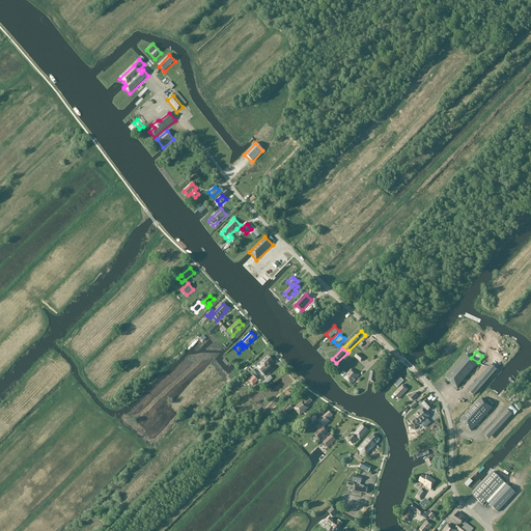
[(466,355),(446,379),(456,388),(477,364),(466,355)]
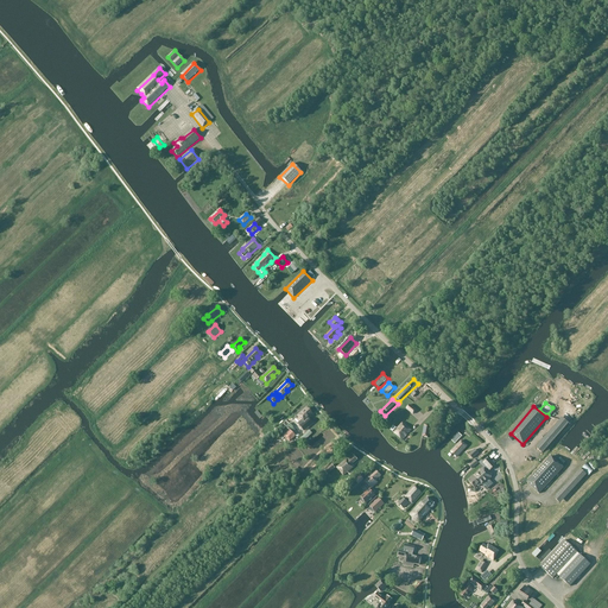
[(297,424),(303,431),(311,424),(308,419),(312,416),(306,409),(298,417),(301,420),(297,424)]
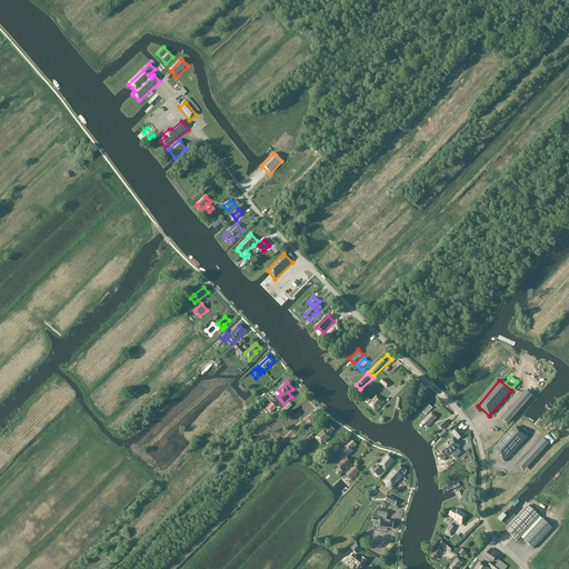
[(526,392),(502,420),(507,425),(531,397),(526,392)]
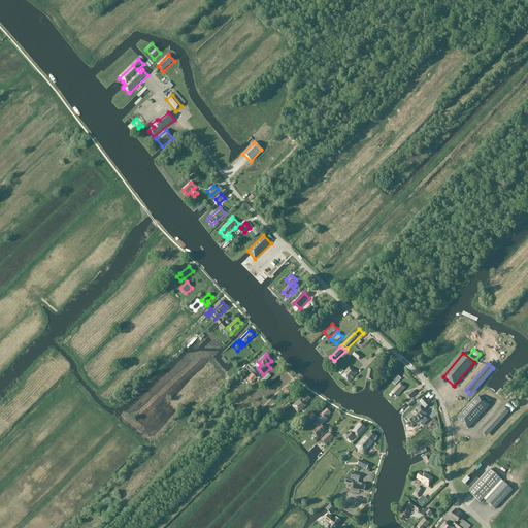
[(347,373),(343,376),(350,383),(357,374),(351,367),(345,372),(347,373)]
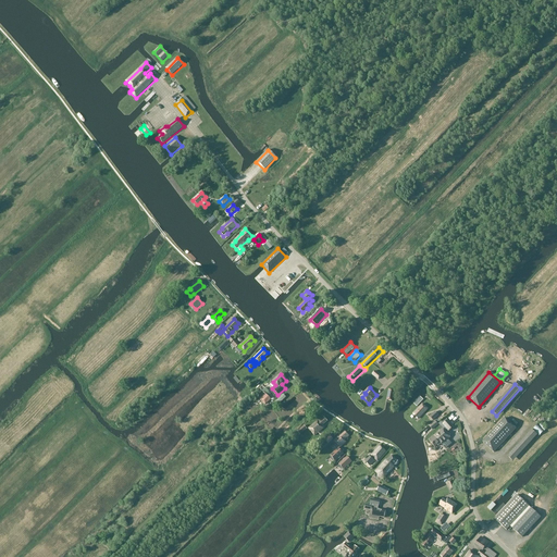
[(428,409),(422,405),(413,415),(419,420),(428,409)]
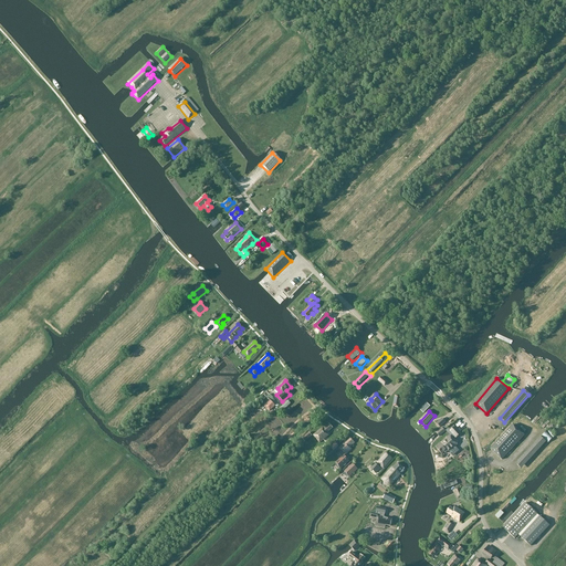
[(323,429),(314,436),(320,443),(328,436),(327,433),(333,428),(328,425),(323,429)]
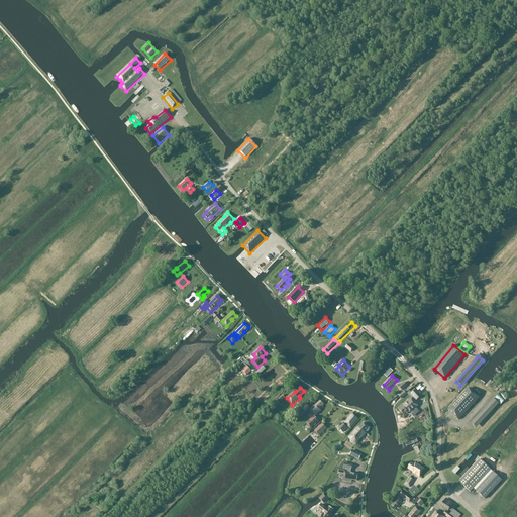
[(404,405),(399,410),(404,415),(408,411),(411,414),(419,406),(418,406),(418,405),(414,401),(415,400),(416,401),(422,396),(416,390),(415,390),(413,388),(408,392),(413,397),(412,398),(411,397),(409,399),(403,404),(404,405)]
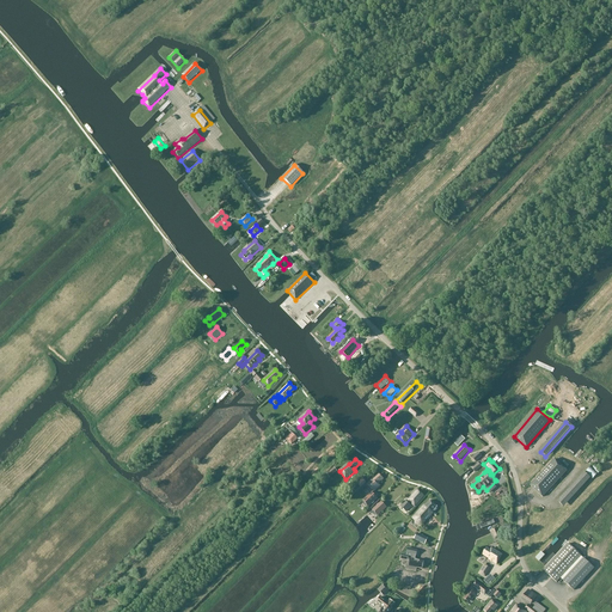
[(555,459),(531,485),(543,497),(567,471),(555,459)]
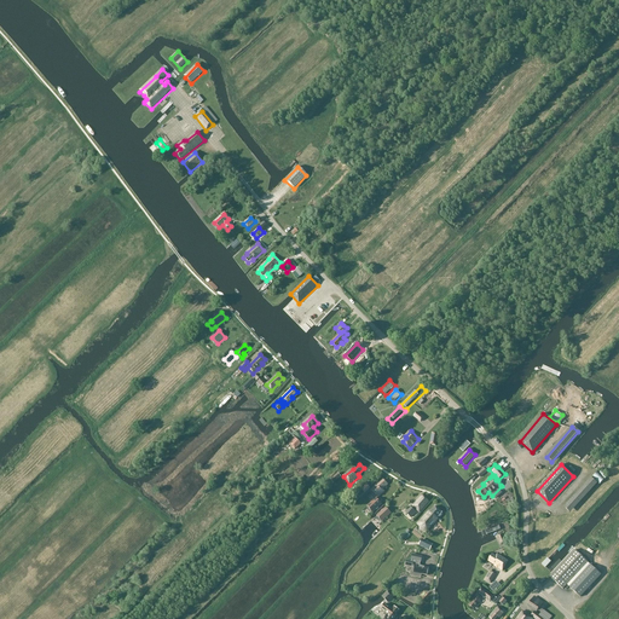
[(476,473),(480,478),(487,473),(482,467),(476,473)]
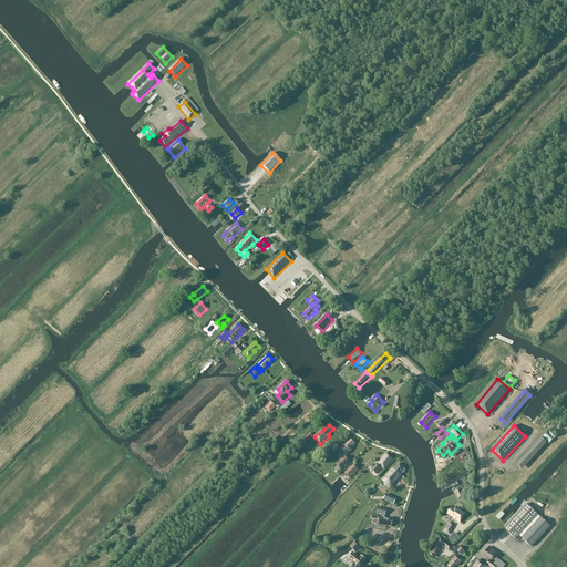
[(554,439),(547,432),(542,437),(549,444),(554,439)]
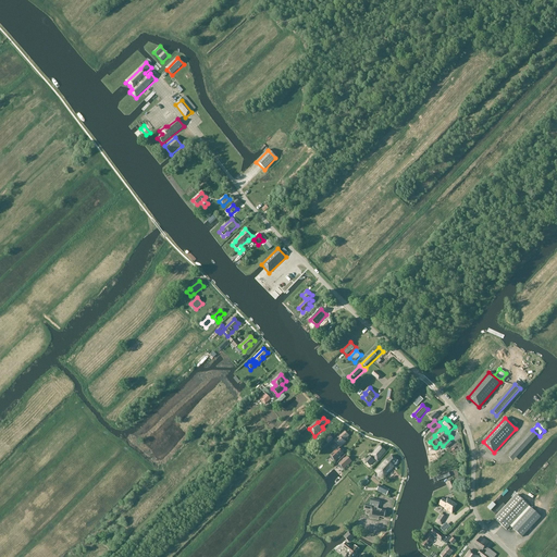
[(297,432),(300,435),(307,430),(305,425),(297,432)]
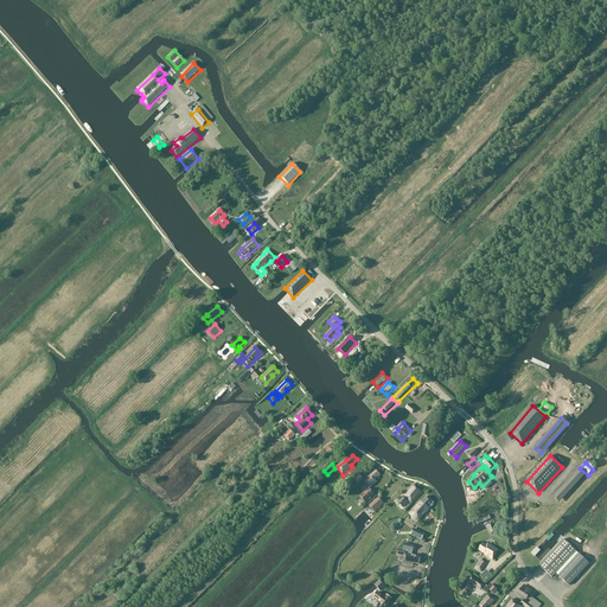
[(580,470),(554,498),(558,503),(586,474),(580,470)]
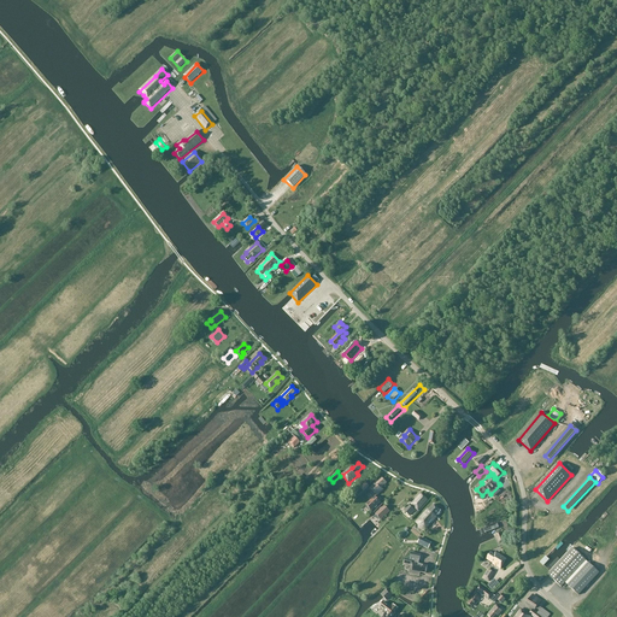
[(377,482),(370,488),(376,494),(372,498),(374,499),(366,505),(371,511),(381,503),(375,497),(377,495),(383,491),(382,488),(387,483),(383,479),(377,483),(377,482)]
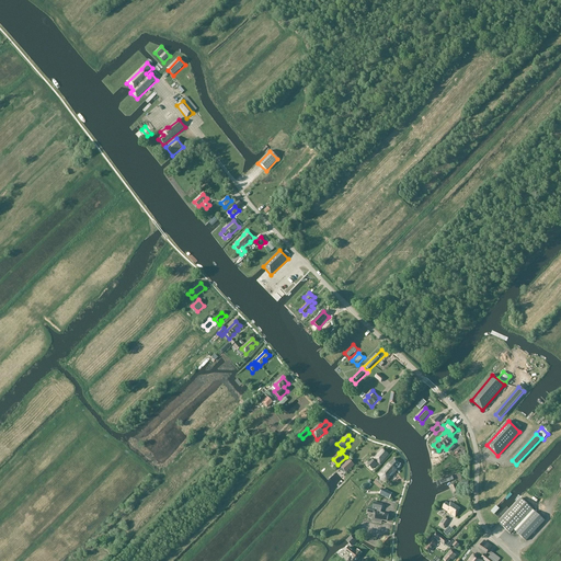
[(379,454),(374,459),(373,460),(371,459),(367,465),(373,470),(377,465),(376,464),(377,462),(379,465),(388,455),(384,450),(380,455),(379,454)]
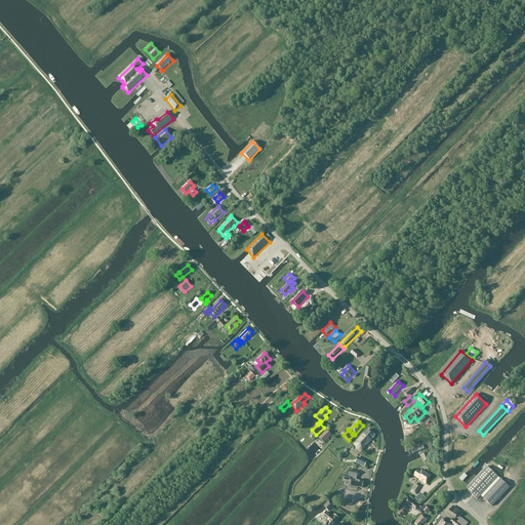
[(364,434),(354,445),(361,451),(371,440),(370,440),(374,435),(369,430),(364,434)]
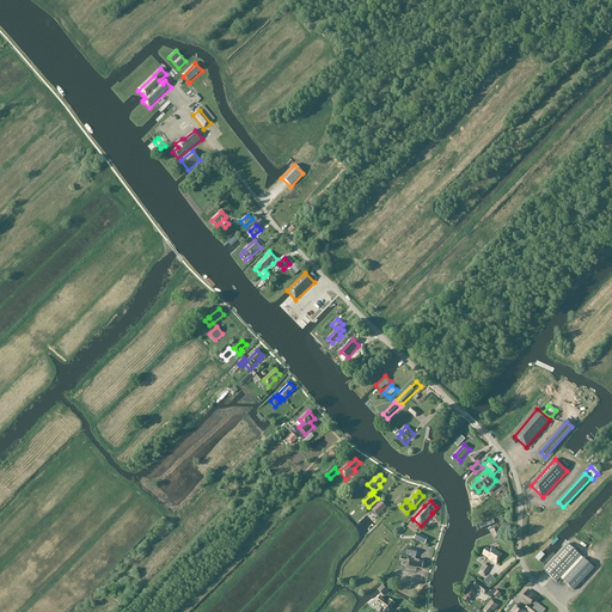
[(381,502),(373,510),(377,515),(386,507),(381,502)]
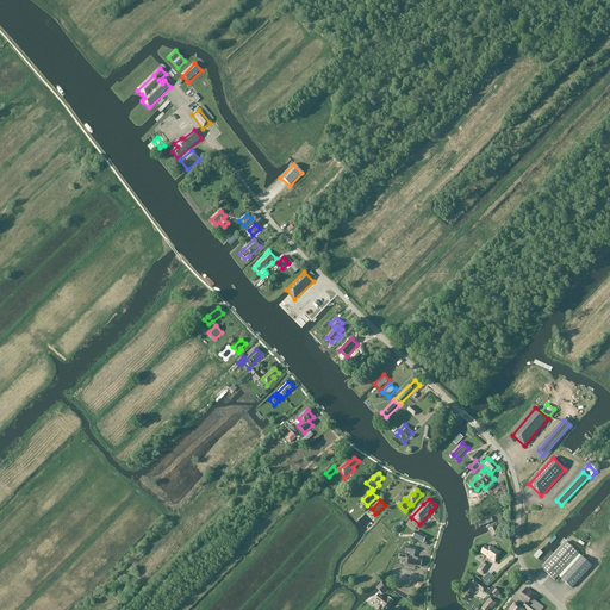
[(480,528),(486,526),(493,522),(492,517),(478,523),(479,524),(480,528)]
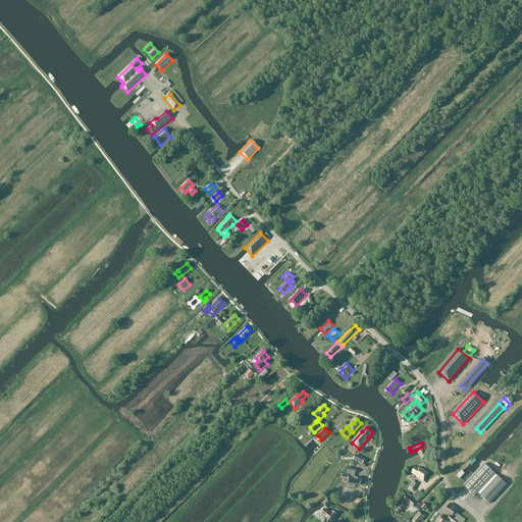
[(421,460),(427,458),(424,450),(418,453),(421,460)]
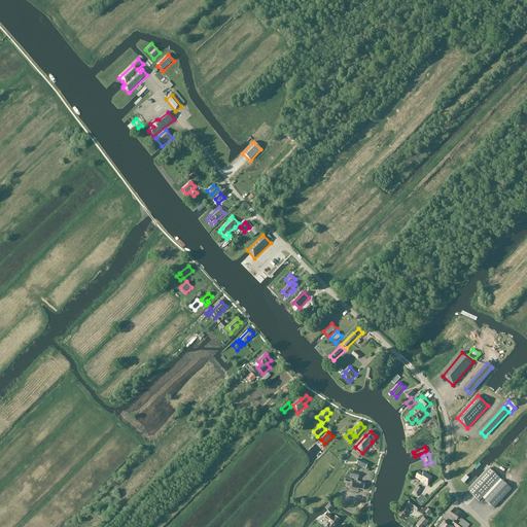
[(369,464),(359,459),(356,465),(365,469),(369,464)]
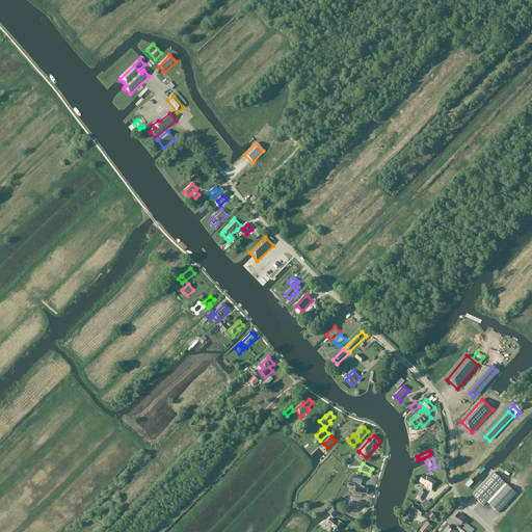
[(473,496),(484,507),(487,503),(499,513),(516,495),(494,473),(473,496)]
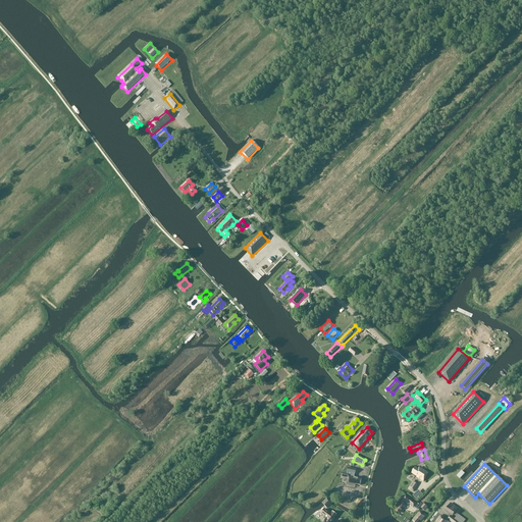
[(415,468),(412,473),(418,477),(417,477),(423,481),(428,474),(421,469),(420,471),(415,468)]
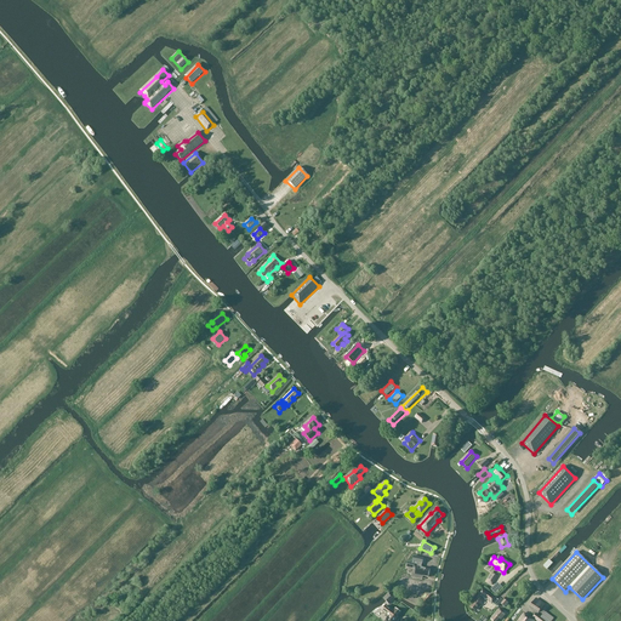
[(423,560),(414,558),(412,564),(415,564),(414,570),(416,570),(416,568),(421,569),(422,565),(423,560)]
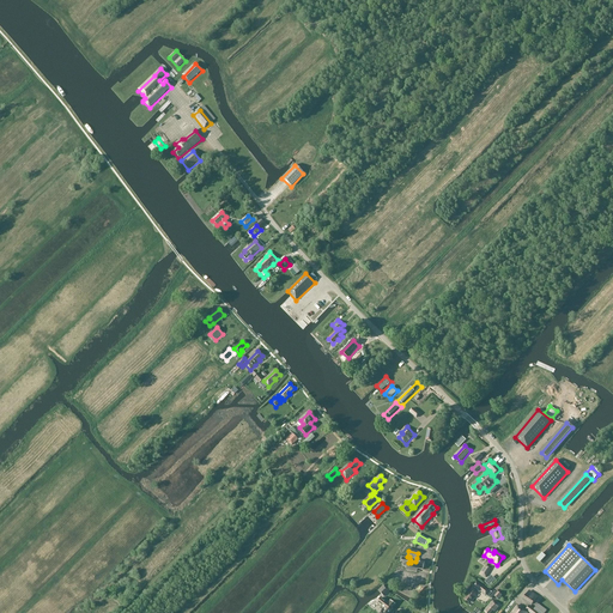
[(411,563),(410,568),(423,570),(424,563),(416,562),(411,560),(411,563)]
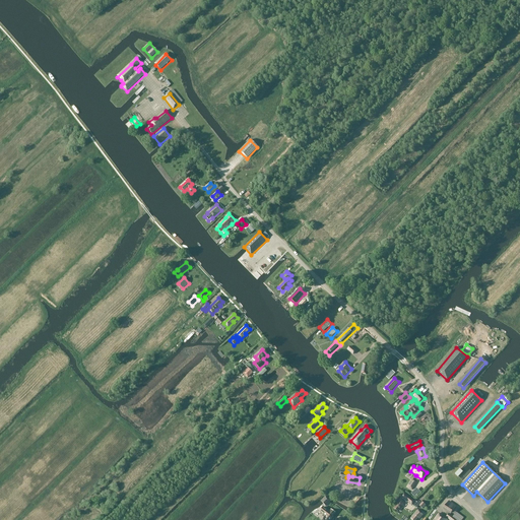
[(412,490),(416,483),(411,480),(407,486),(412,490)]
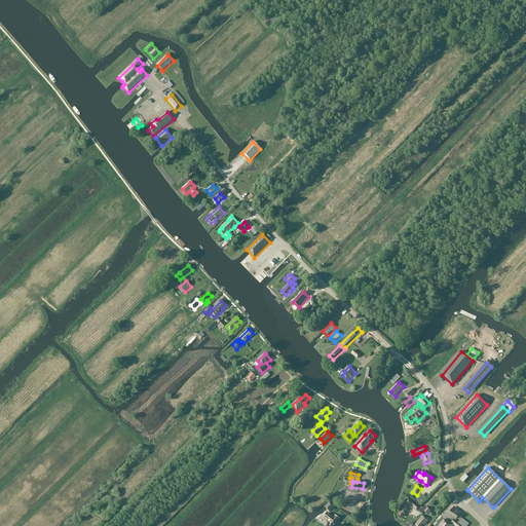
[(403,518),(410,509),(411,509),(412,509),(412,508),(421,515),(424,511),(420,506),(419,508),(409,500),(406,503),(408,504),(407,505),(406,505),(399,515),(403,518)]
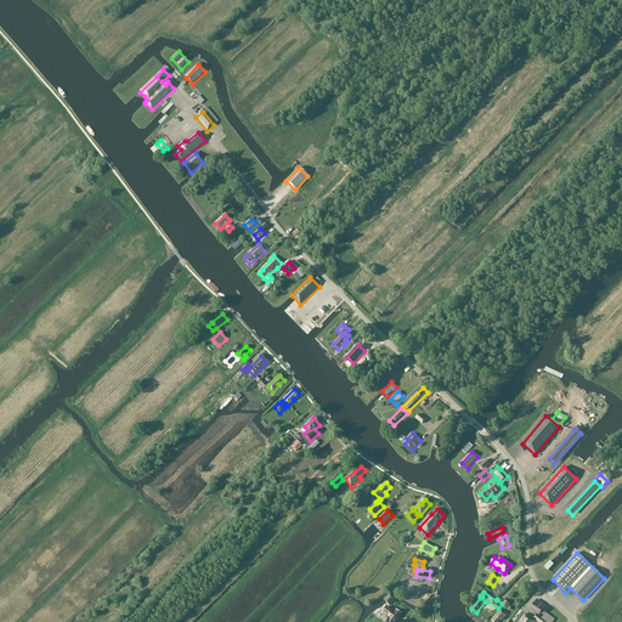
[(537,599),(530,610),(538,616),(547,606),(537,599)]
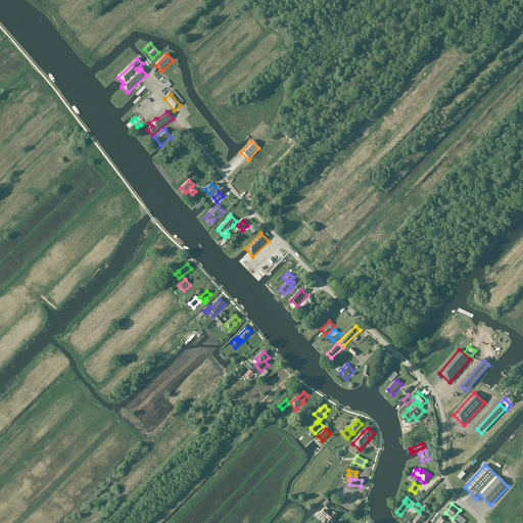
[(322,515),(328,520),(325,522),(333,522),(335,522),(334,521),(337,516),(333,513),(331,515),(325,511),(322,515)]
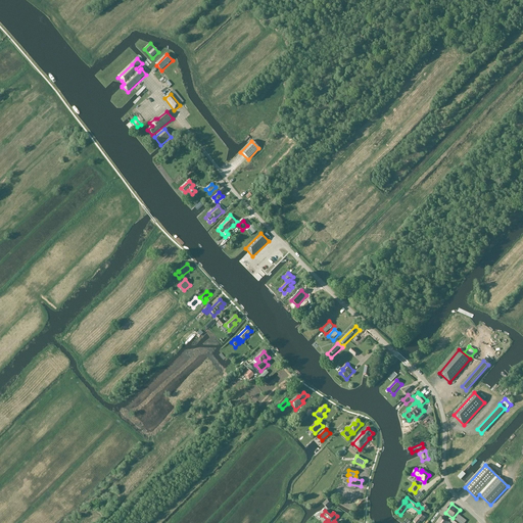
[(421,513),(413,521),(415,522),(418,522),(421,521),(422,522),(426,518),(421,513)]
